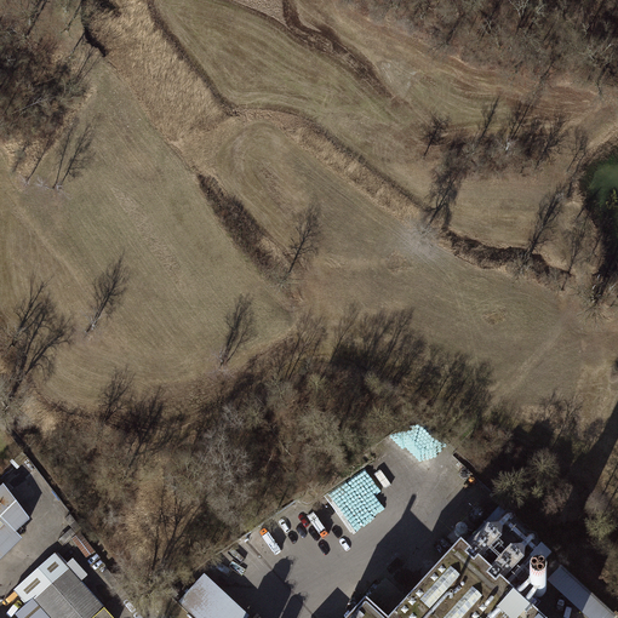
[(398,431),(408,453),(430,442),(421,421),(398,431)]
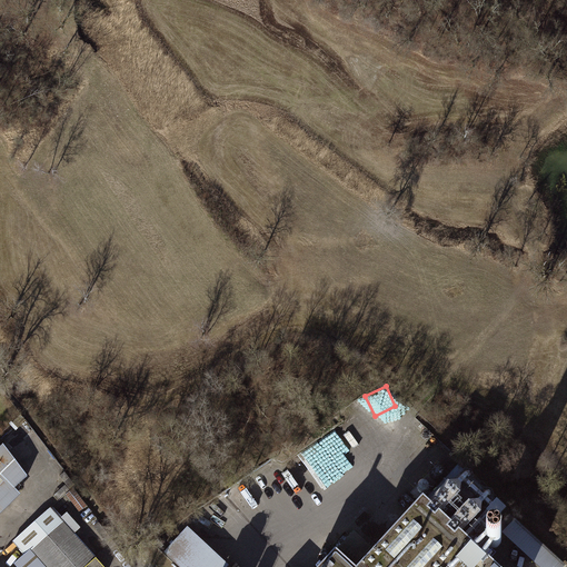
[(19,448),(15,451),(19,457),(31,446),(17,430),(6,440),(10,446),(13,443),(19,448)]
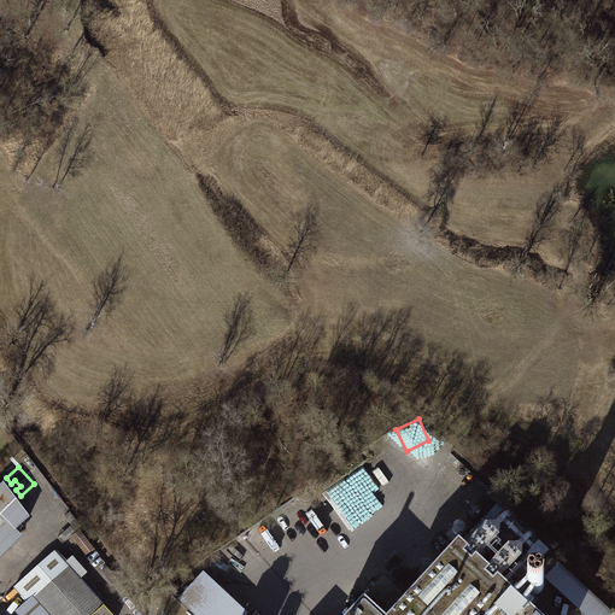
[(17,528),(29,514),(5,480),(0,484),(0,556),(23,534),(17,528)]
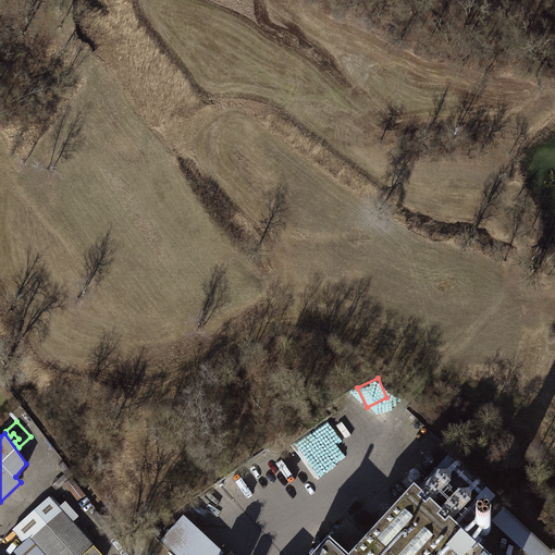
[(220,484),(244,518),(261,506),(238,472),(220,484)]
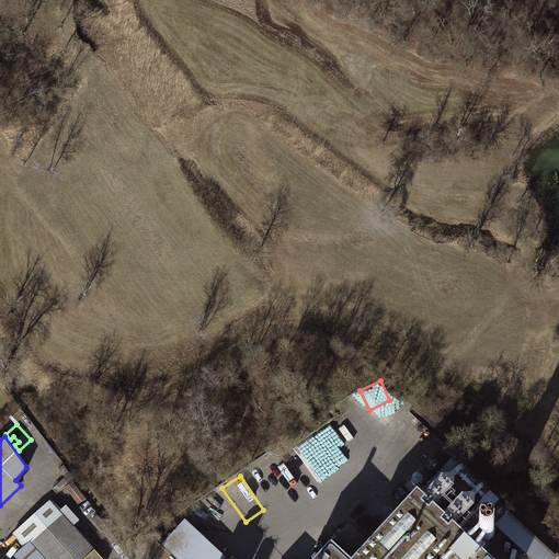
[(494,558),(414,486),(351,555),(329,536),(308,558),(494,558)]
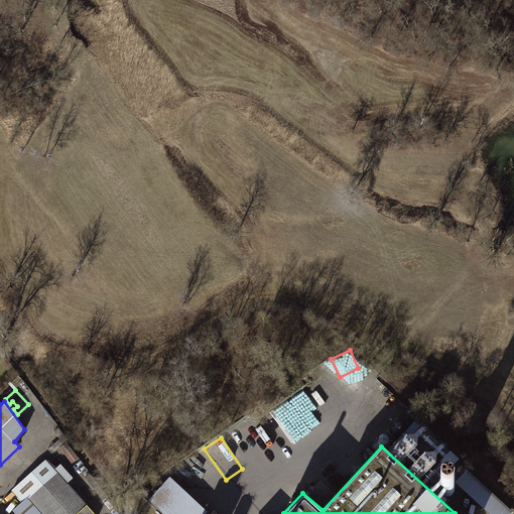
[(94,513),(44,461),(12,491),(21,501),(12,510),(14,513),(94,513)]
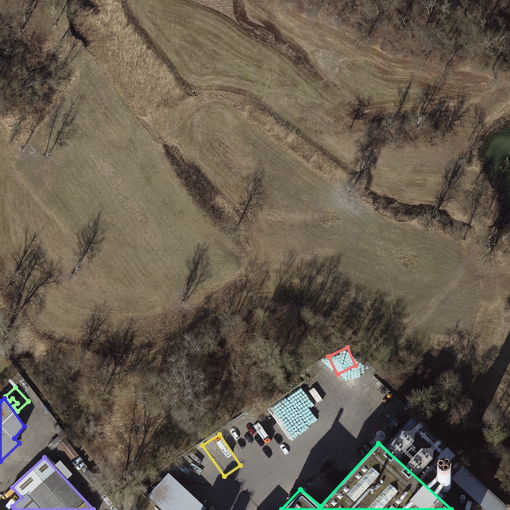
[(164,509),(200,509),(204,507),(166,471),(146,492),(164,509)]
